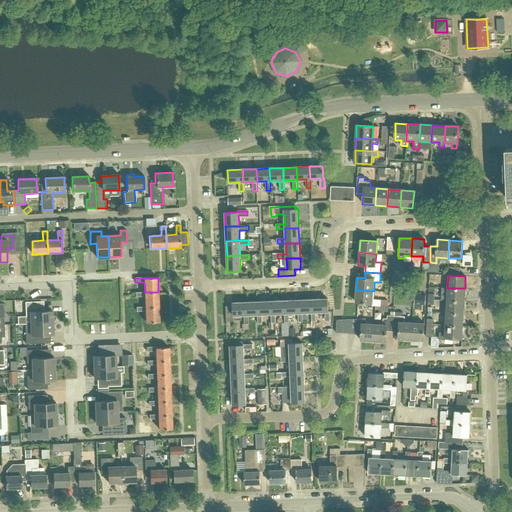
[(447,288),(447,300),(464,301),(465,288),(447,288)]
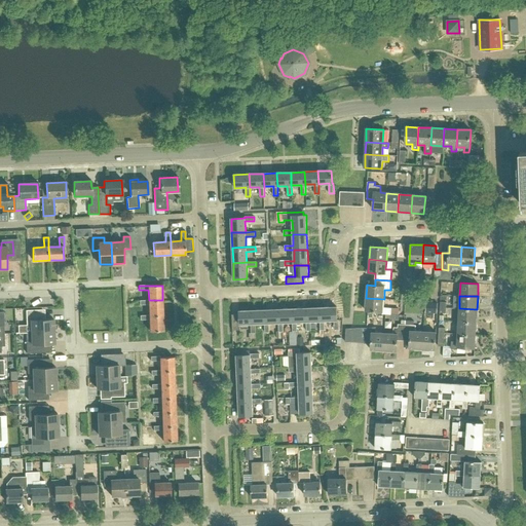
[(366,298),(366,310),(383,311),(384,299),(366,298)]
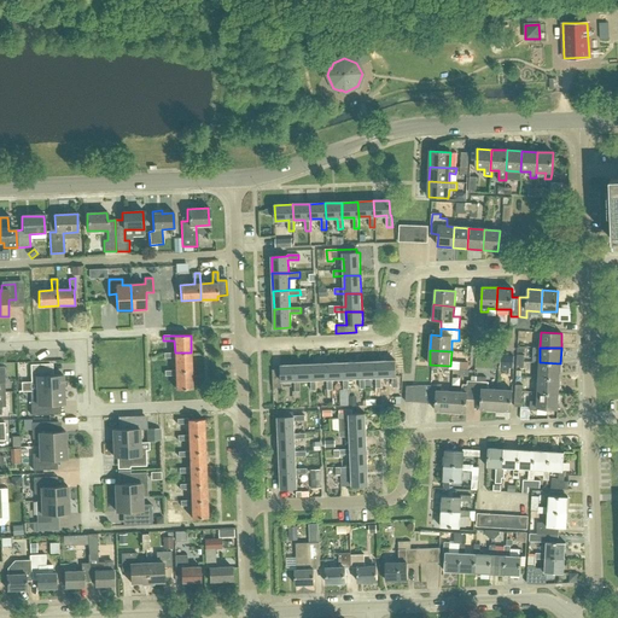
[(175,371),(192,369),(191,353),(175,353),(164,354),(164,359),(175,359),(175,371)]
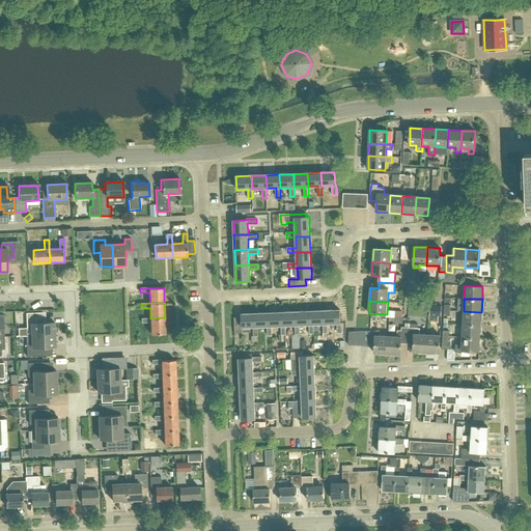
[(430,305),(429,315),(441,316),(442,305),(430,305)]
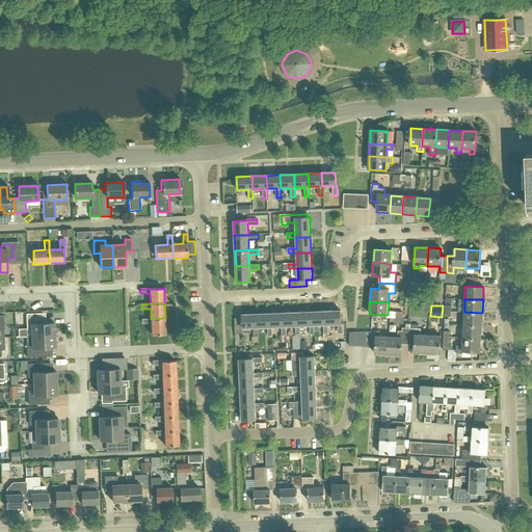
[(327,311),(314,312),(314,325),(323,324),(324,334),(328,334),(328,324),(327,311)]
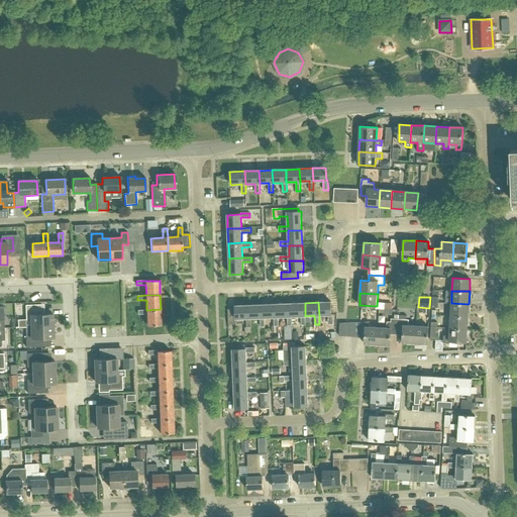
[(318,302),(319,315),(328,315),(329,324),(333,324),(332,314),(331,314),(330,302),(318,302)]
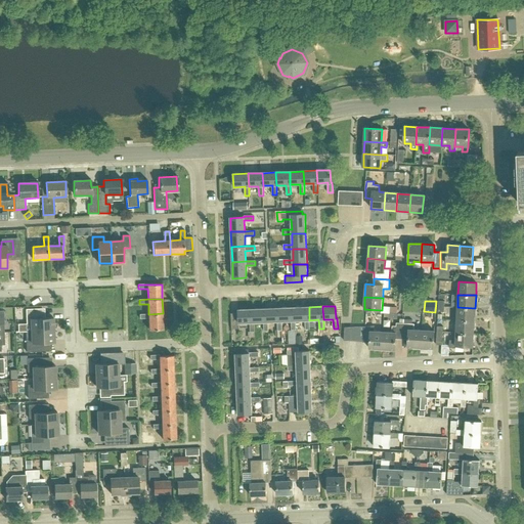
[(295,307),(281,308),(281,321),(292,320),(292,331),(296,330),(296,320),(295,307)]
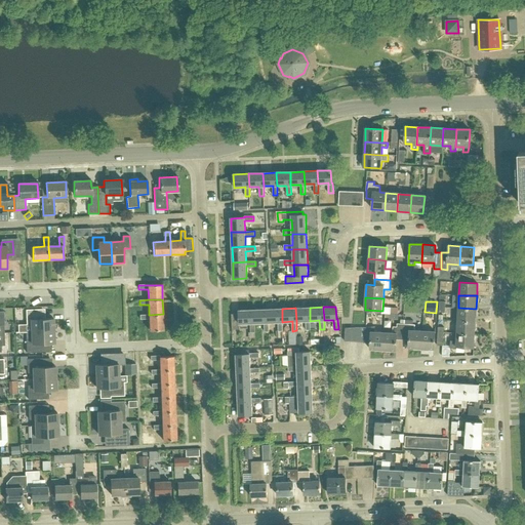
[(311,330),(310,321),(310,308),(295,308),(296,321),(306,321),(307,330),(311,330)]
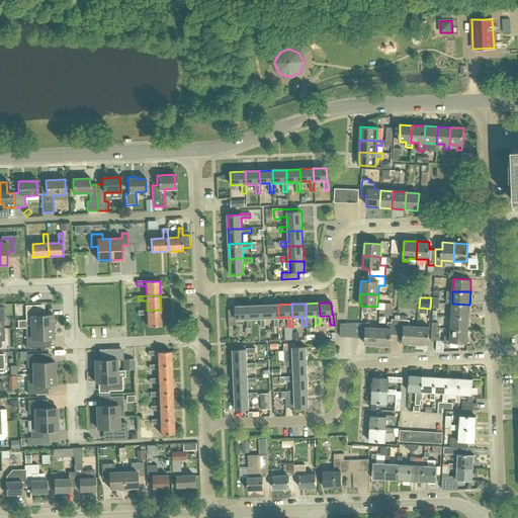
[(452,304),(451,317),(468,318),(469,305),(452,304)]
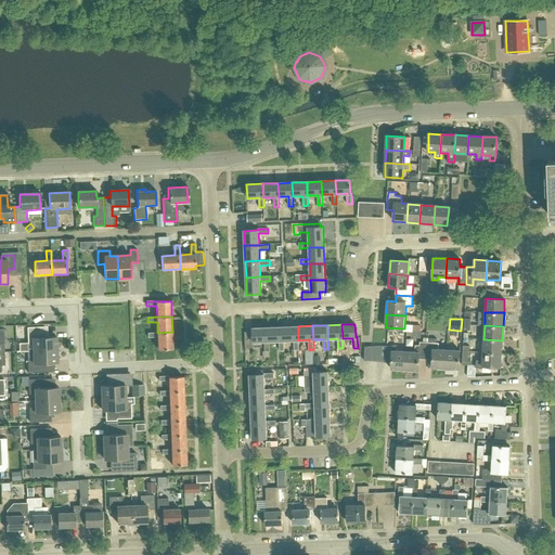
[(56,350),(56,336),(43,337),(42,326),(27,327),(28,343),(34,343),(34,351),(56,350)]
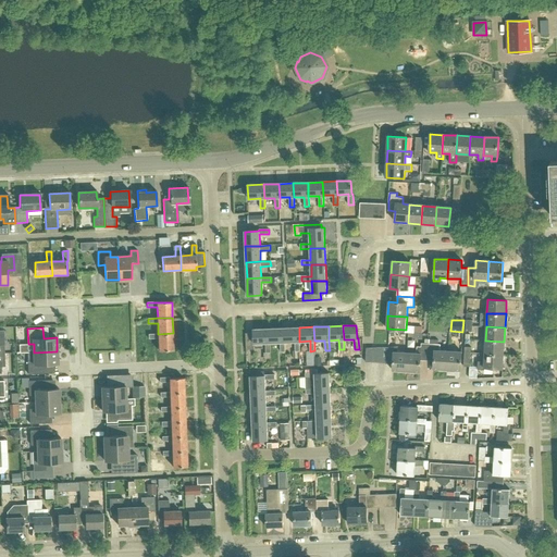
[(285,327),(270,329),(270,343),(281,342),(281,353),(285,353),(285,342),(285,327)]
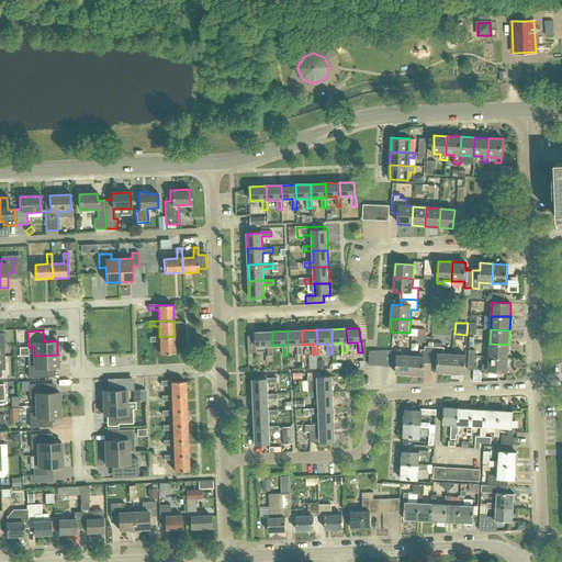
[(302,330),(288,330),(288,345),(298,345),(298,355),(303,355),(302,345),(302,330)]
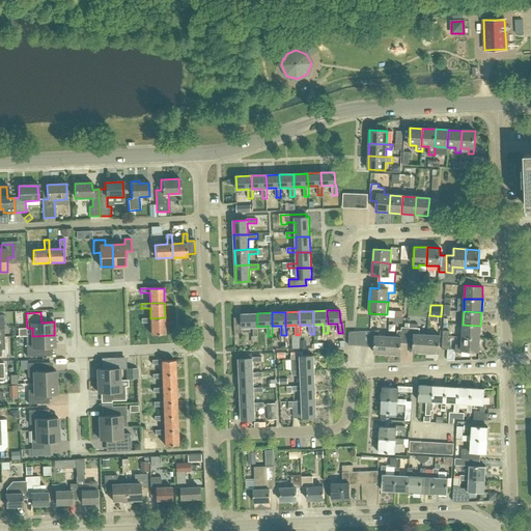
[(243,334),(243,328),(253,328),(254,336),(258,336),(257,327),(257,313),(242,313),(242,318),(234,318),(234,334),(243,334)]
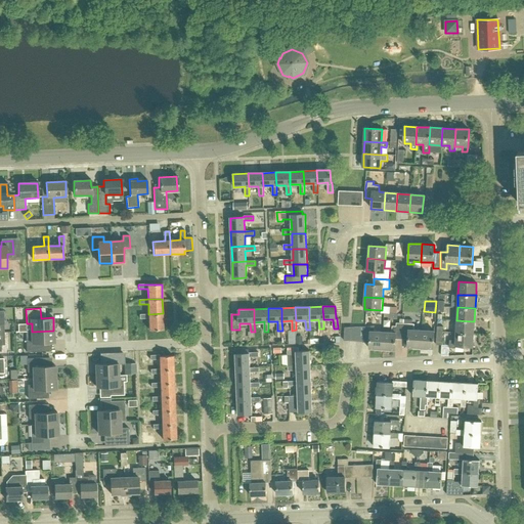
[(148,314),(139,314),(140,319),(149,318),(149,330),(163,330),(163,313),(148,314)]
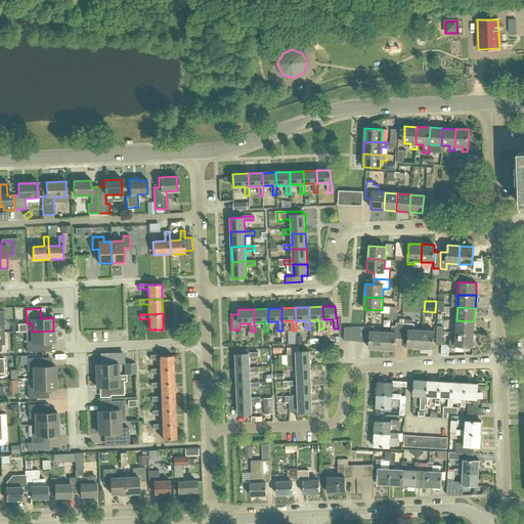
[(456,320),(455,333),(474,334),(474,321),(456,320)]
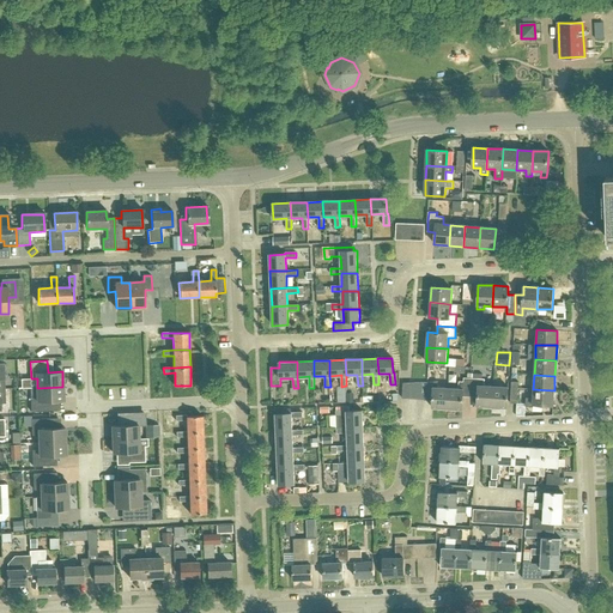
[(465,382),(459,381),(459,388),(449,388),(448,408),(463,410),(465,396),(472,398),(472,378),(465,377),(465,382)]
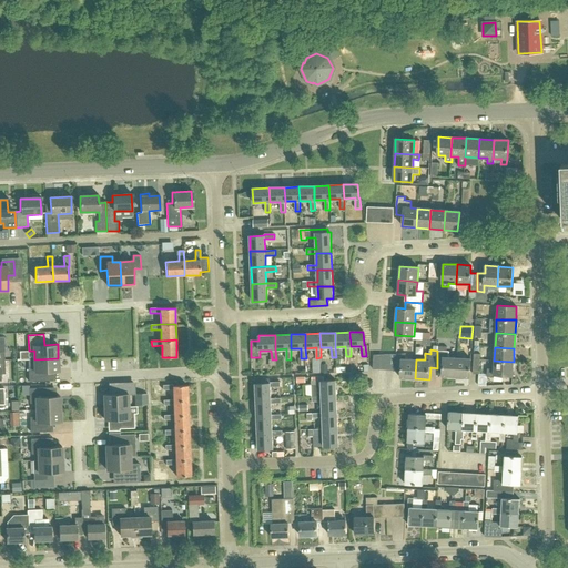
[(437,368),(444,368),(444,376),(456,377),(457,357),(444,356),(445,351),(437,351),(437,368)]
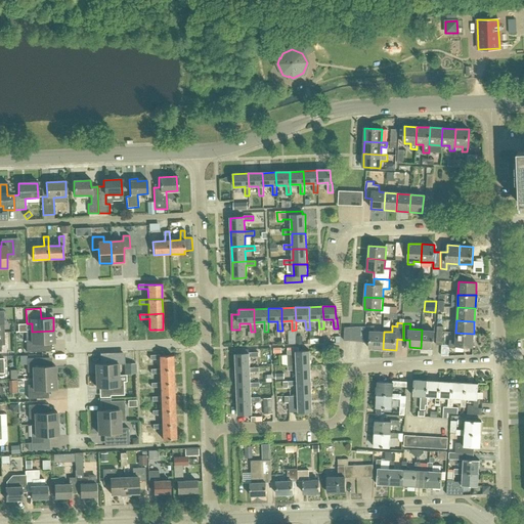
[(363,341),(370,342),(369,349),(383,349),(384,332),(370,331),(370,326),(364,326),(363,341)]
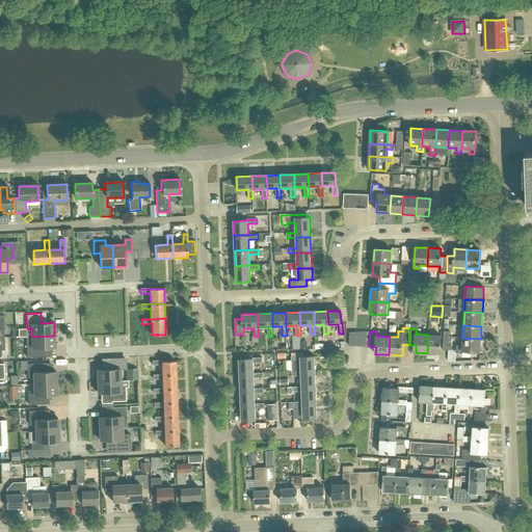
[(428,335),(427,353),(441,353),(442,336),(428,335)]
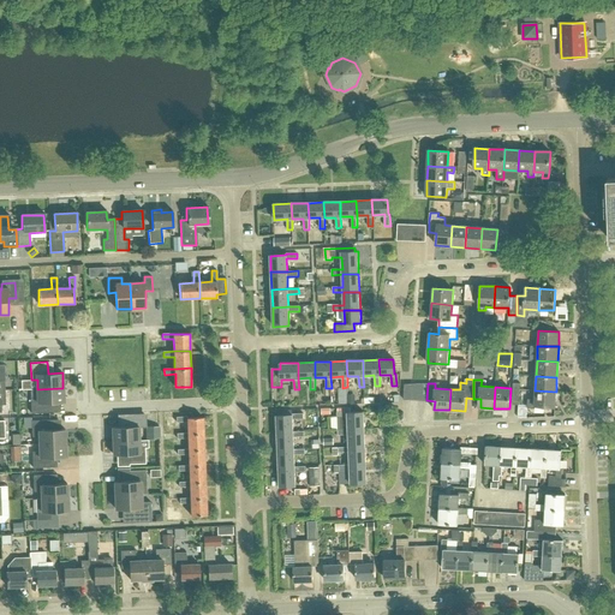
[(64,402),(63,388),(37,389),(37,396),(30,398),(31,413),(49,412),(49,402),(64,402)]
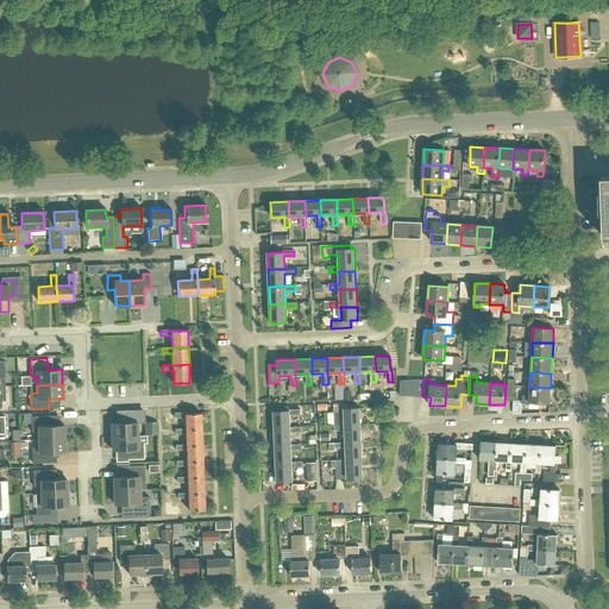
[(522,395),(522,405),(527,405),(529,402),(550,403),(551,388),(529,387),(529,396),(522,395)]
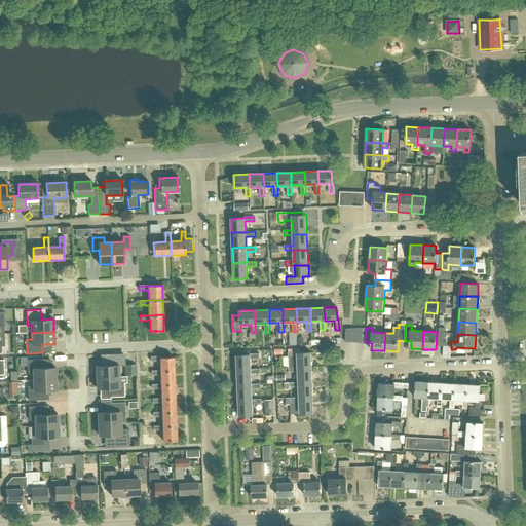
[(289,368),(311,367),(310,352),(297,352),(297,351),(289,352),(289,357),(289,368)]
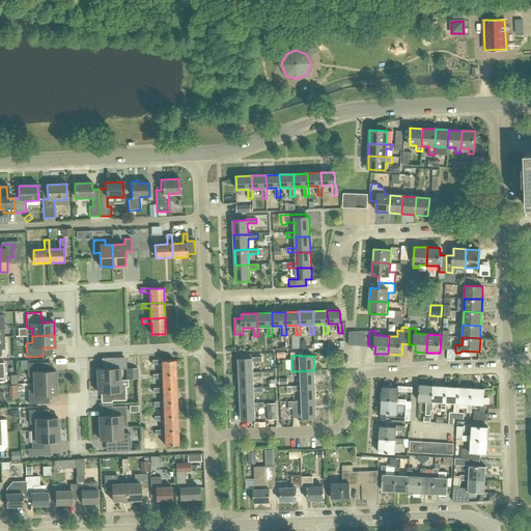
[(252,358),(239,359),(240,373),(253,373),(253,362),(261,362),(261,357),(252,358)]
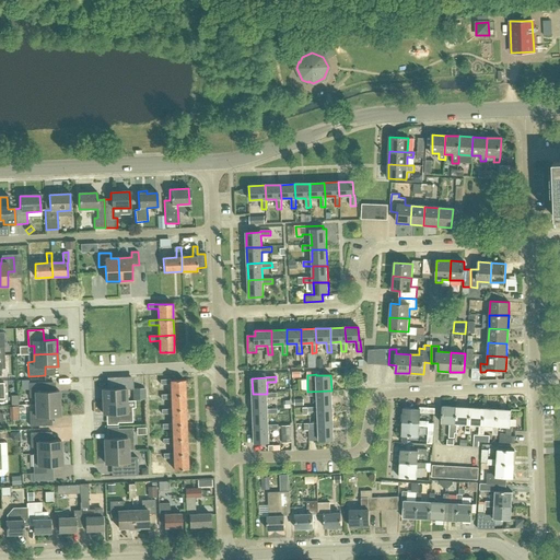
[(171,380),(161,380),(161,385),(171,384),(171,395),(185,394),(185,381),(171,381),(171,380)]
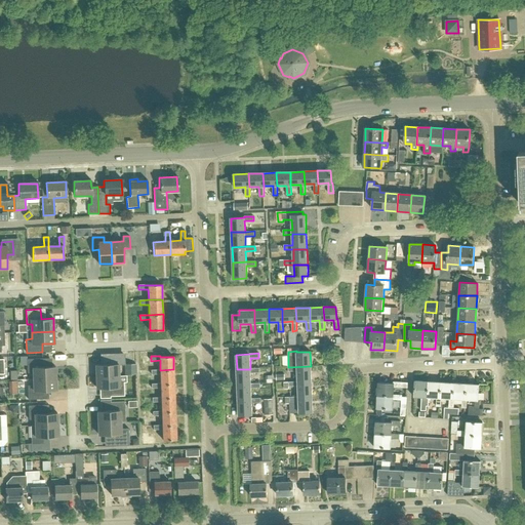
[(42,358),(27,359),(28,372),(34,372),(34,379),(55,378),(55,366),(42,366),(42,358)]
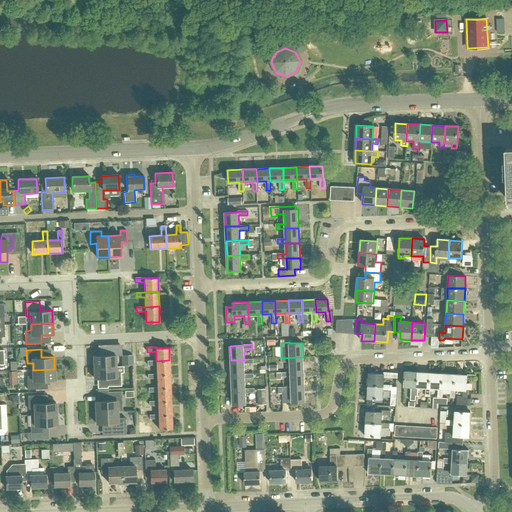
[(94,355),(94,367),(116,367),(115,354),(94,355)]
